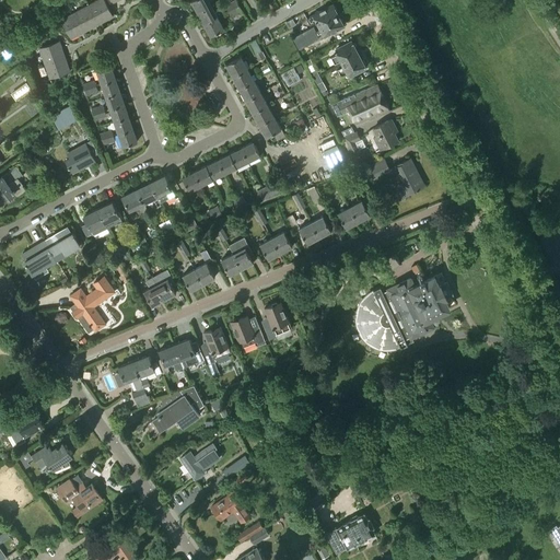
[(96,0),(89,4),(98,23),(113,16),(104,0),(96,0)]
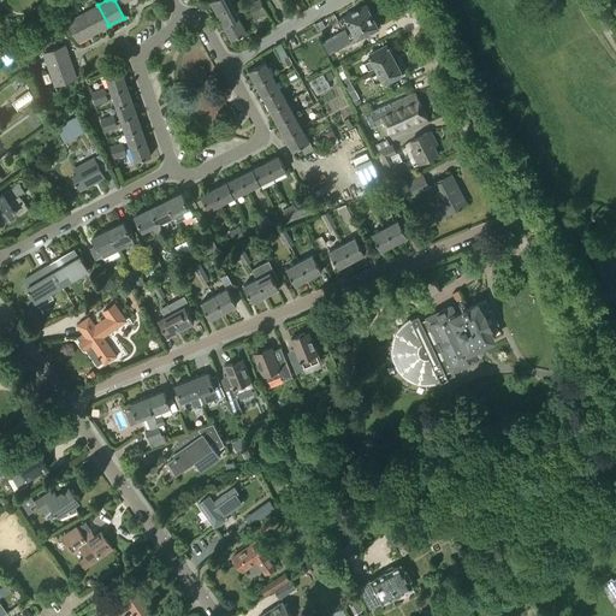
[(217,13),(232,5),(229,0),(209,0),(217,13)]
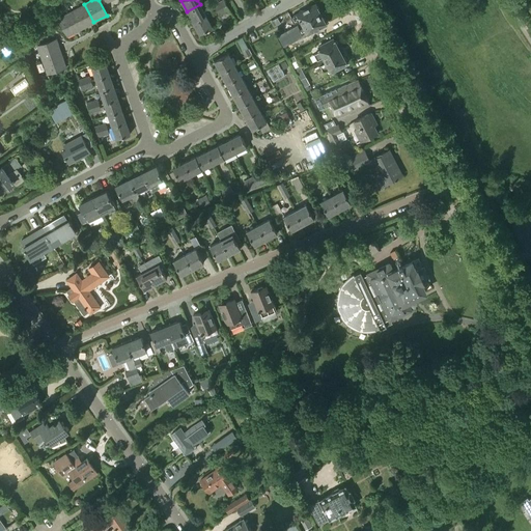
[(216,10),(224,5),(226,4),(223,0),(220,0),(213,4),(216,10)]
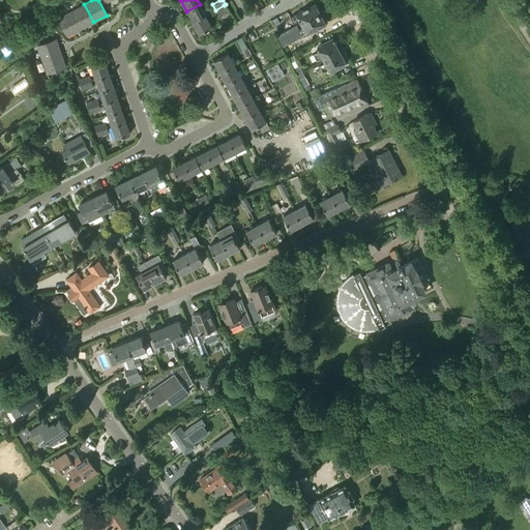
[(70,11),(81,29),(93,22),(84,4),(70,11)]
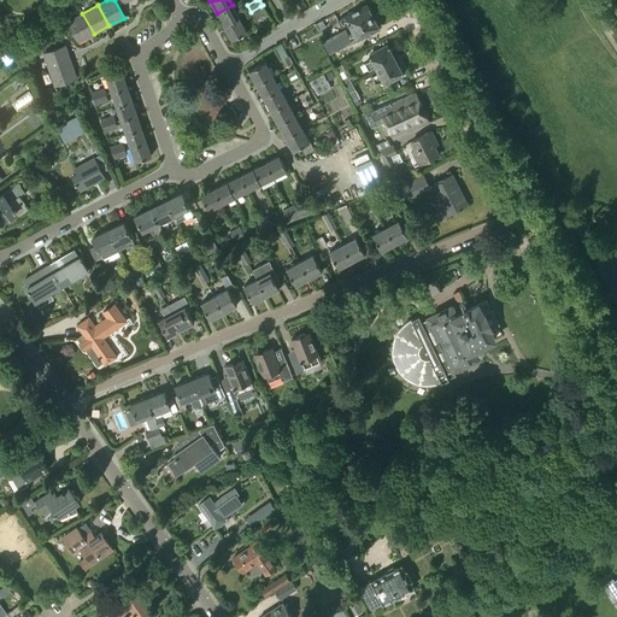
[(224,27),(240,18),(233,5),(217,13),(224,27)]
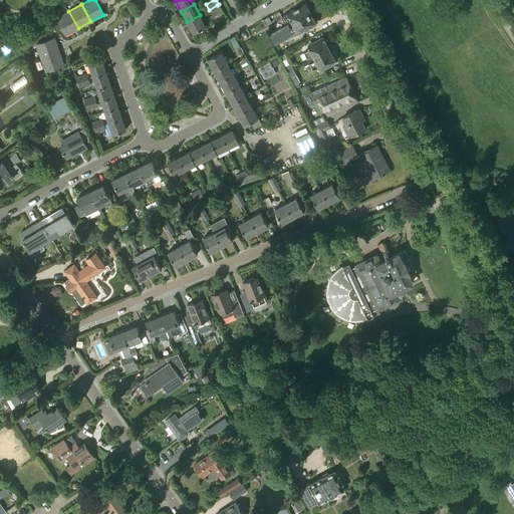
[(219,4),(217,5),(209,10),(215,20),(225,15),(219,4)]
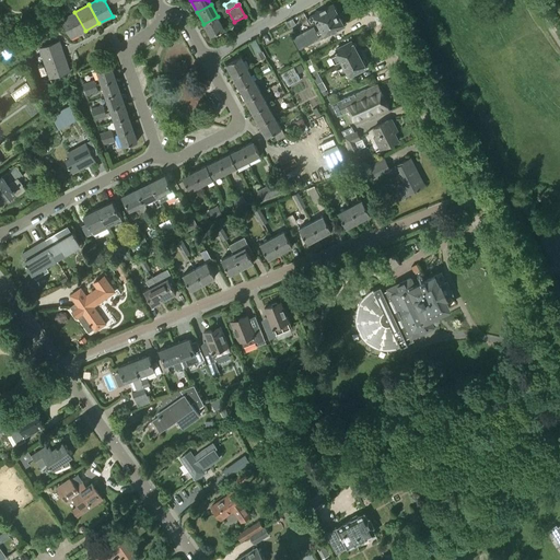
[(318,23),(337,13),(333,4),(306,18),(310,24),(317,21),(318,23)]
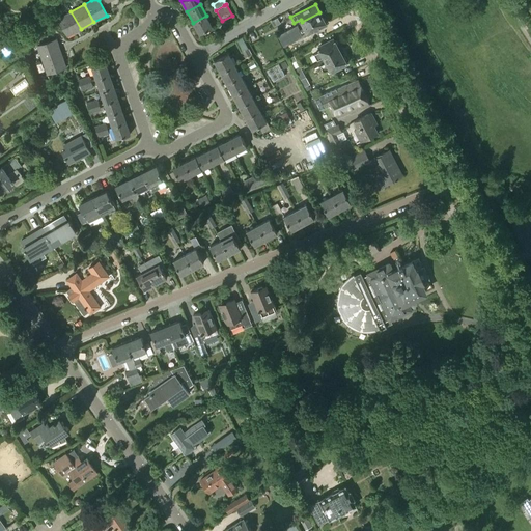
[(81,29),(71,11),(58,18),(67,36),(81,29)]
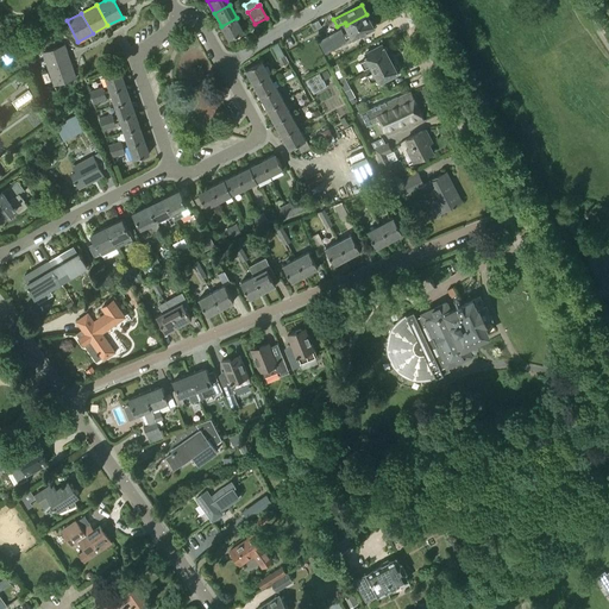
[(366,14),(346,25),(349,30),(343,33),(345,39),(352,36),(353,39),(374,27),(366,14)]
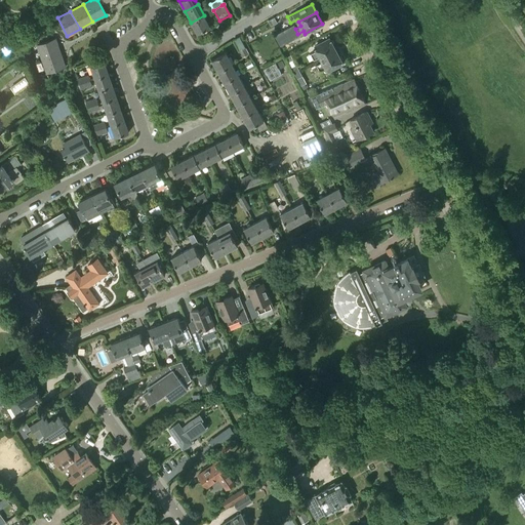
[(204,15),(191,23),(197,33),(210,27),(204,15)]
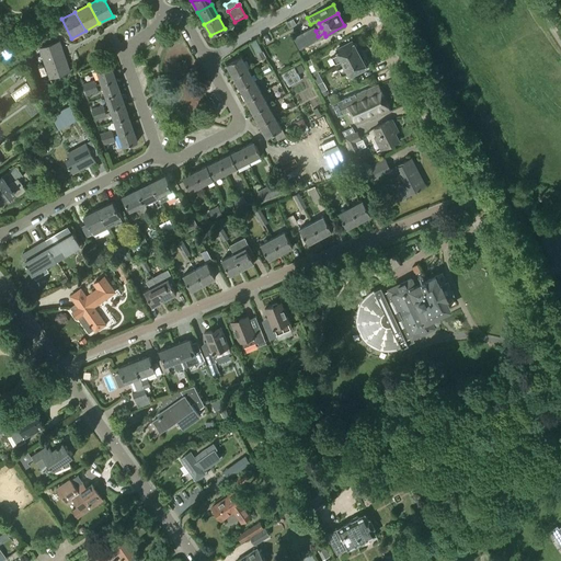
[(296,24),(293,18),(286,22),(289,27),(296,24)]
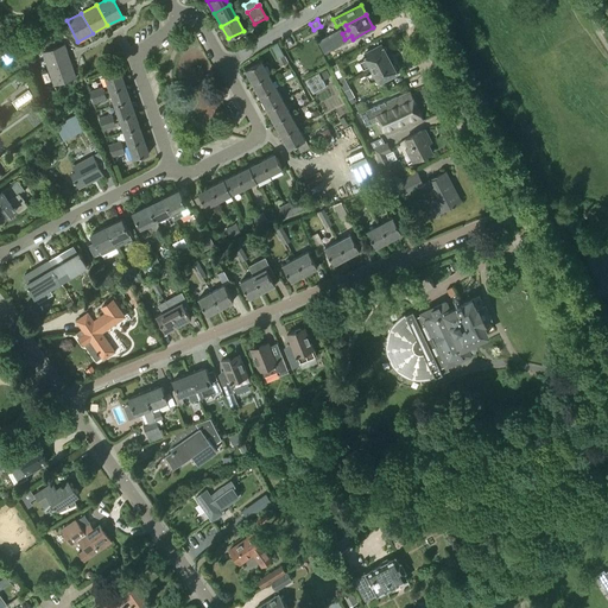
[(287,62),(280,50),(277,43),(270,46),(280,67),(287,62)]
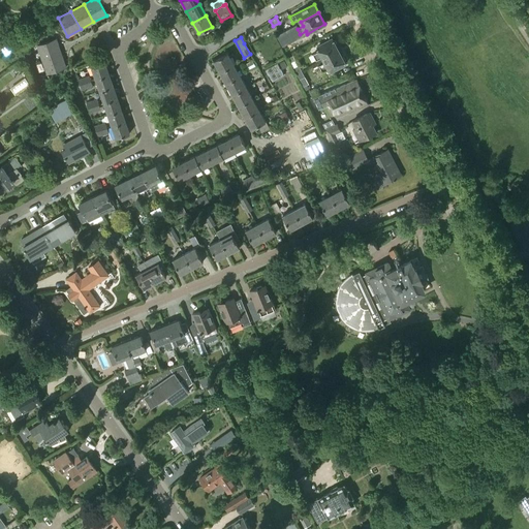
[(41,59),(61,53),(56,38),(37,45),(41,59)]
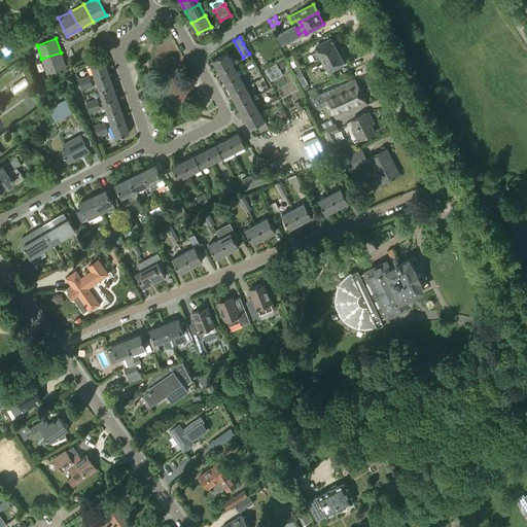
[(322,59),(338,50),(331,38),(315,47),(317,50),(312,54),(315,60),(320,57),(322,59)]
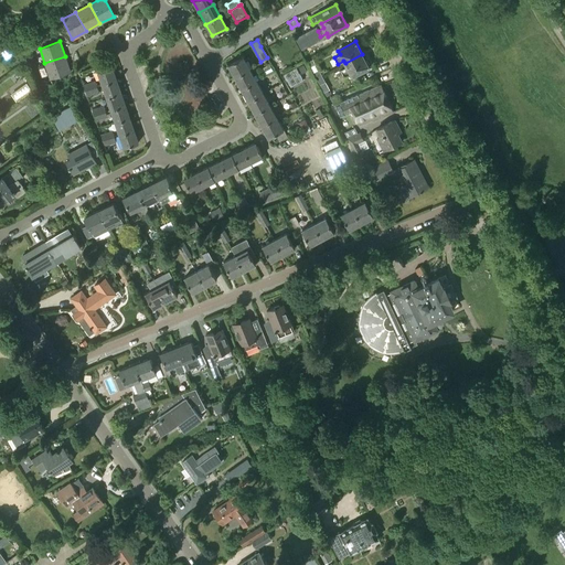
[(362,54),(345,63),(347,66),(340,70),(344,76),(350,73),(352,76),(369,67),(362,54)]
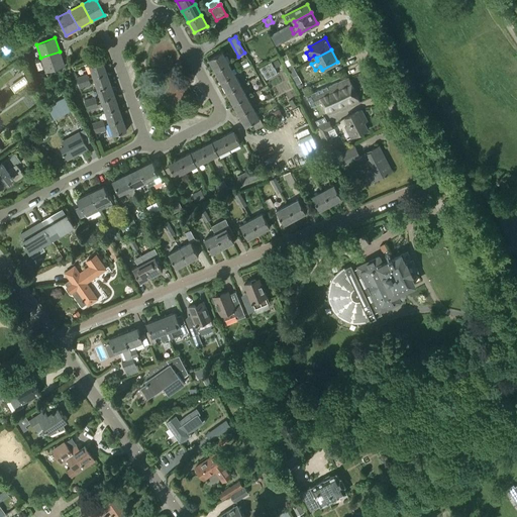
[(214,70),(228,63),(222,50),(208,59),(214,70)]
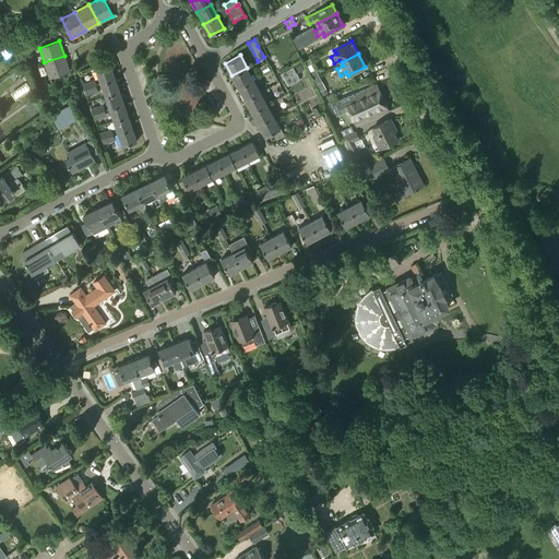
[(64,56),(44,62),(49,78),(70,71),(64,56)]
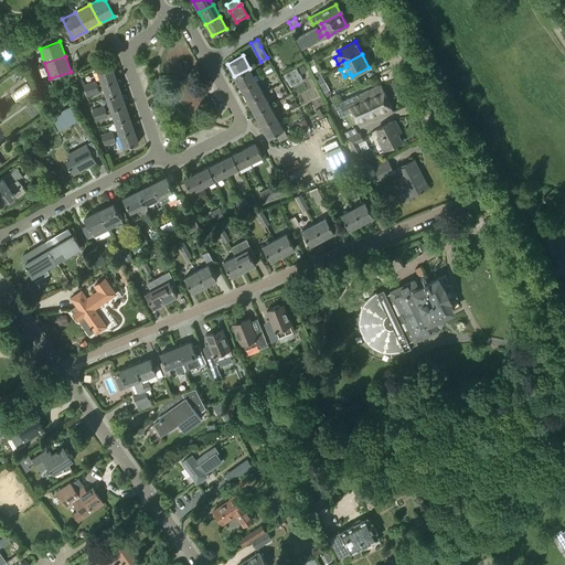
[(102,84),(117,80),(113,66),(97,72),(102,84)]
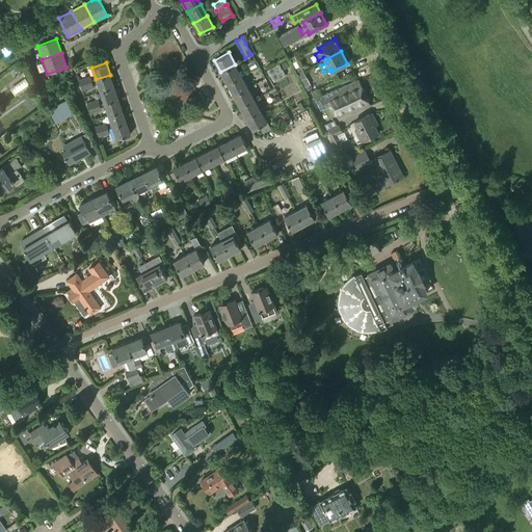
[(282,75),(277,63),(267,68),(271,78),(282,75)]
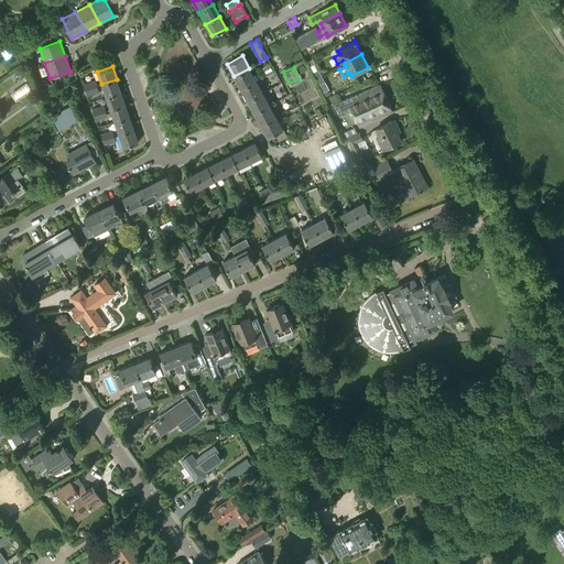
[(241,88),(256,80),(249,68),(234,76),(241,88)]
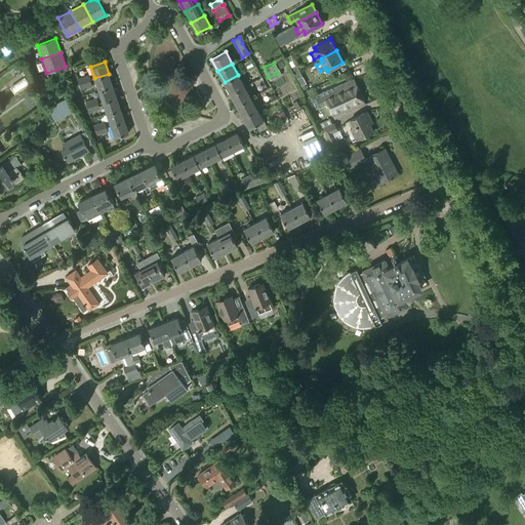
[(293,74),(298,71),(295,66),(290,68),(293,74)]
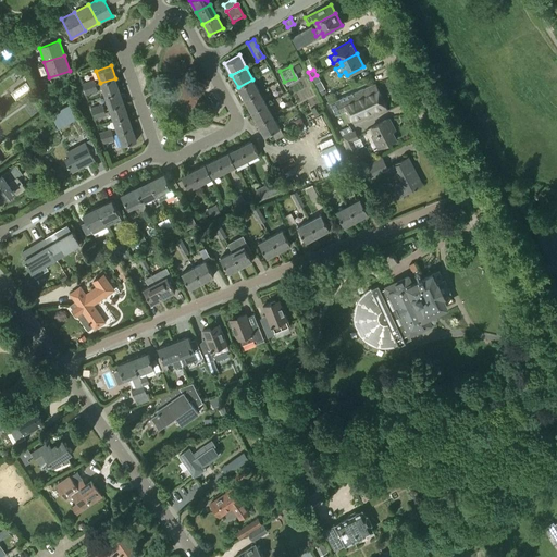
[(84,89),(96,85),(94,78),(82,83),(84,89)]
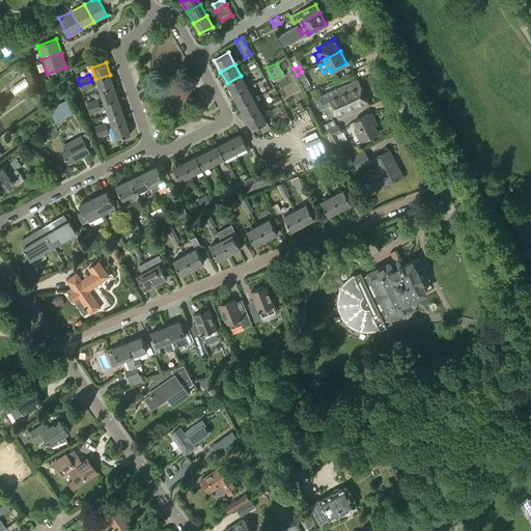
[(100,91),(114,86),(110,75),(95,79),(100,91)]
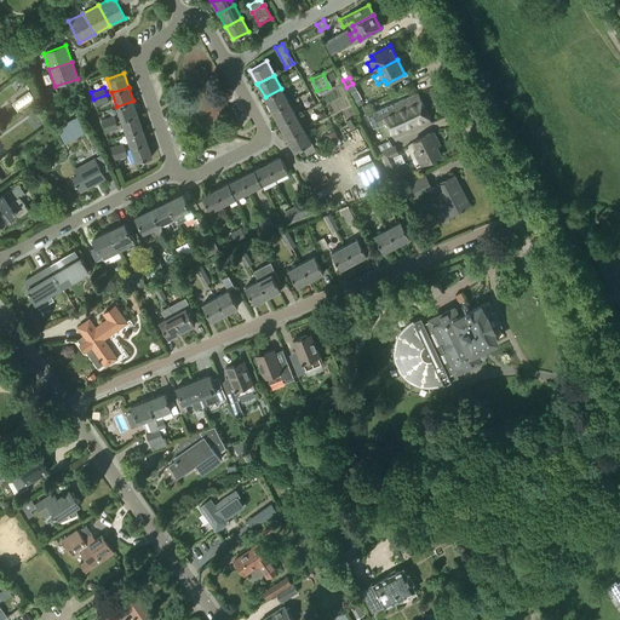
[(273,110),(288,102),(281,89),(265,97),(273,110)]
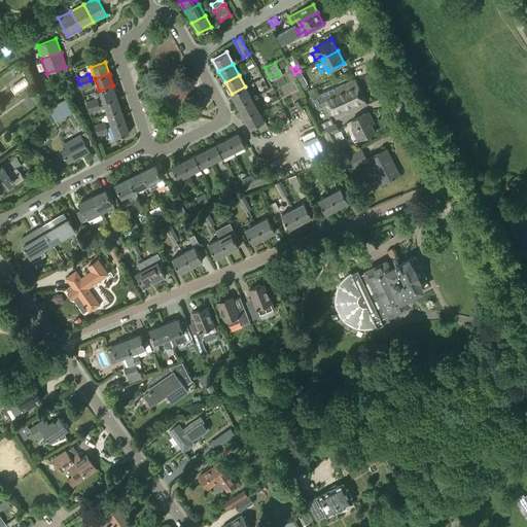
[(25,78),(10,89),(15,95),(29,84),(25,78)]
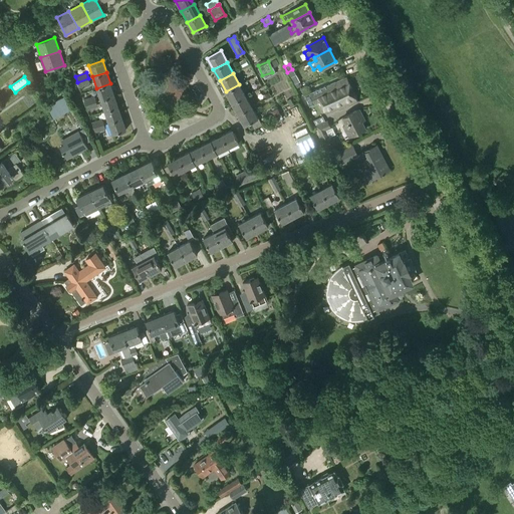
[(357,102),(346,76),(304,94),(309,106),(320,101),(326,114),(337,109),(338,110),(357,102)]
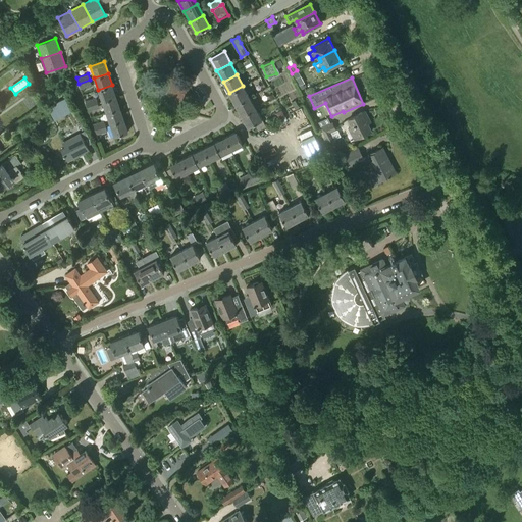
[(90,80),(79,84),(81,89),(92,85),(90,80)]
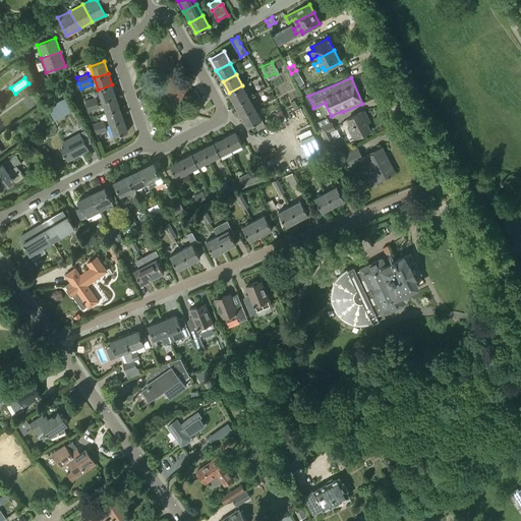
[(102,101),(116,97),(112,84),(98,90),(102,101)]
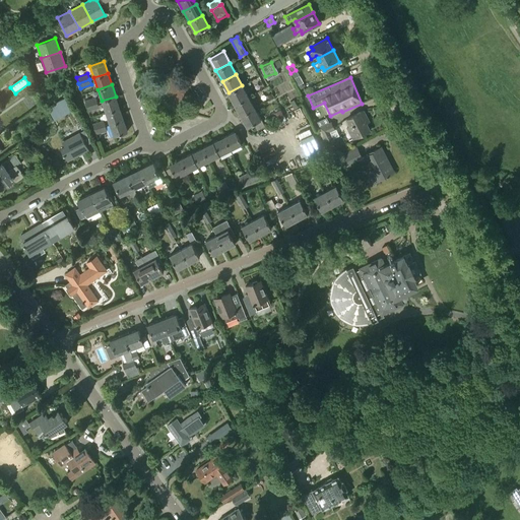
[(235,105),(248,96),(242,85),(229,92),(235,105)]
